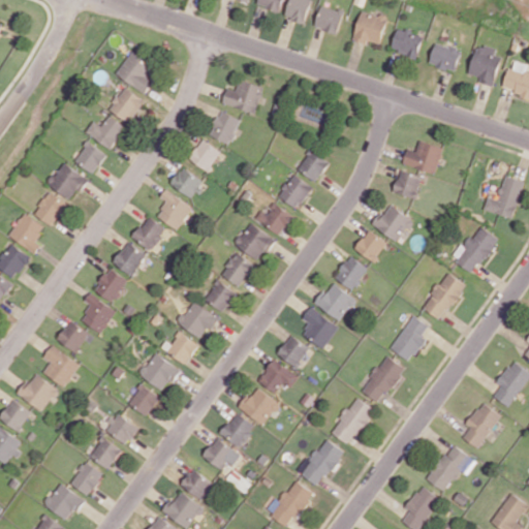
[(283,0),(258,0),(257,4),(280,11),(283,0)]
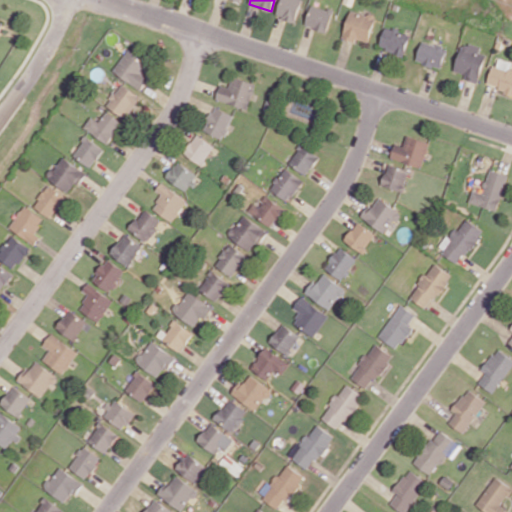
[(281,0),(277,17),(296,22),(301,0),(281,0)]
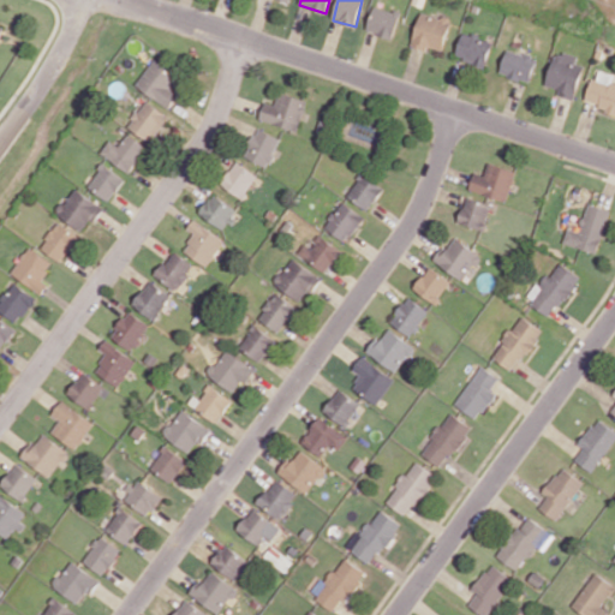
[(366,30),(392,39),(401,15),(375,5),(366,30)]
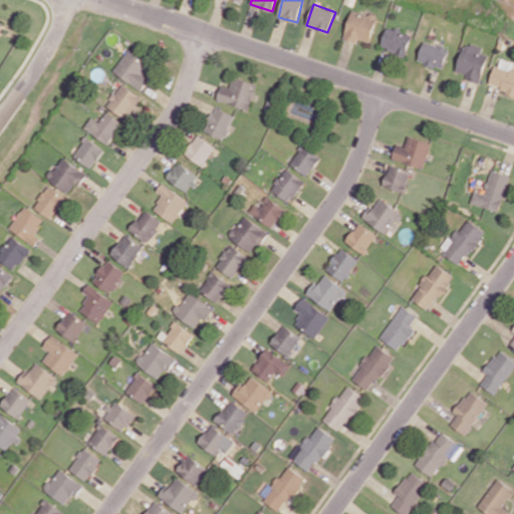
[(370,42),(376,16),(351,9),(343,39),(356,42),(357,39),(370,42)]
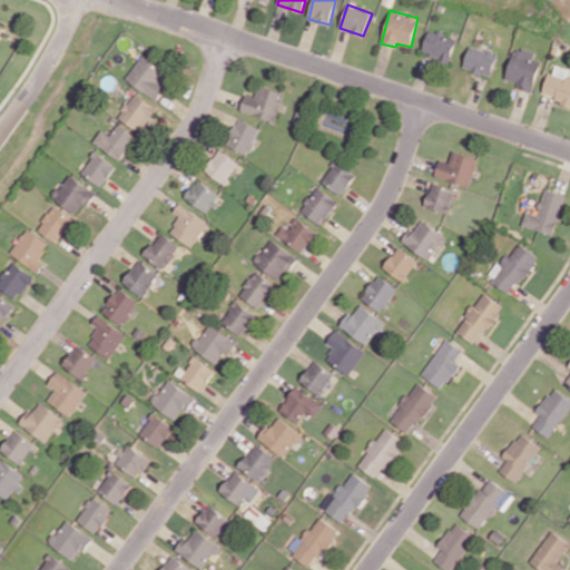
[(450,62),(458,40),(430,29),(422,52),(450,62)]
